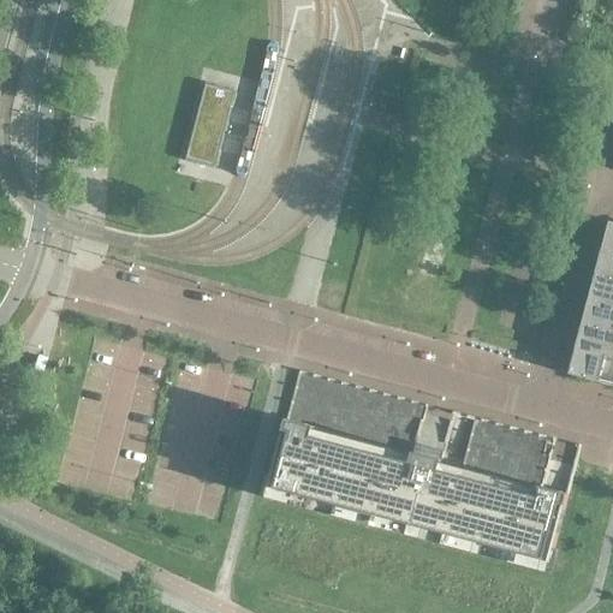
[(439,65),(440,58),(384,42),(372,84),(404,93),(428,100),(439,65)]
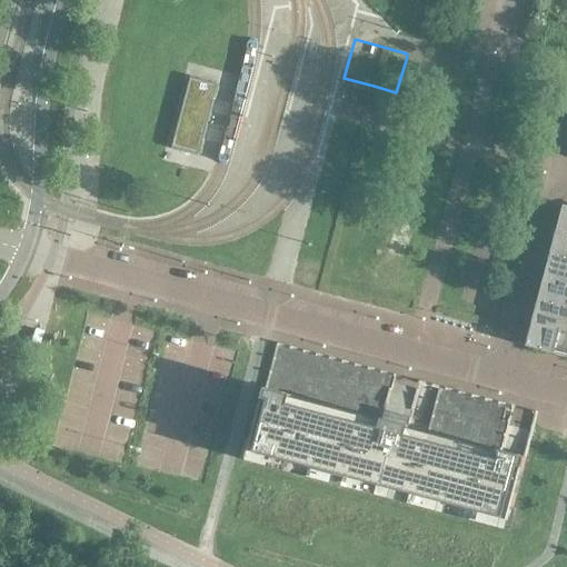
[(200,147),(215,80),(190,75),(176,141),(200,147)]
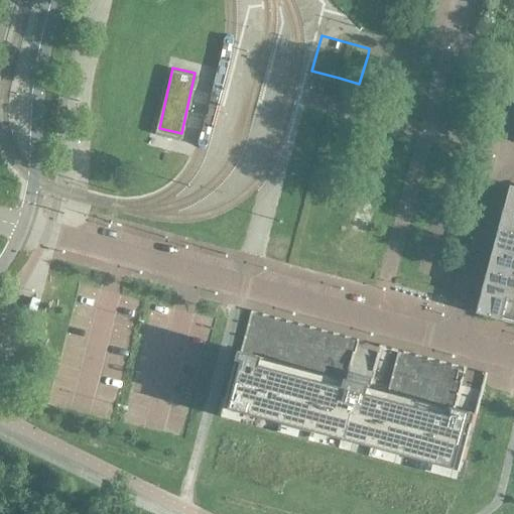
[(503,207),(513,209),(513,185),(509,184),(503,207)]
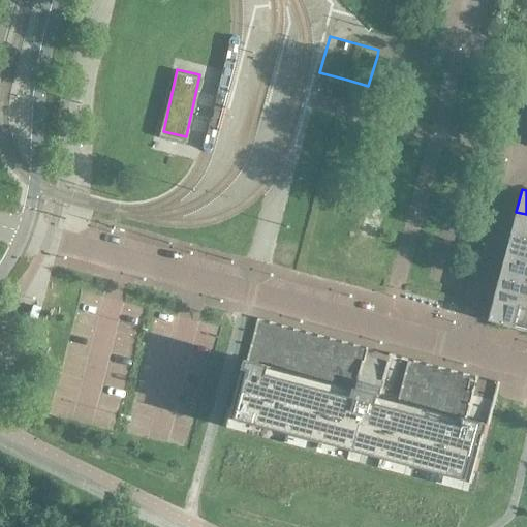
[(509,234),(526,238),(526,214),(516,212),(509,234)]
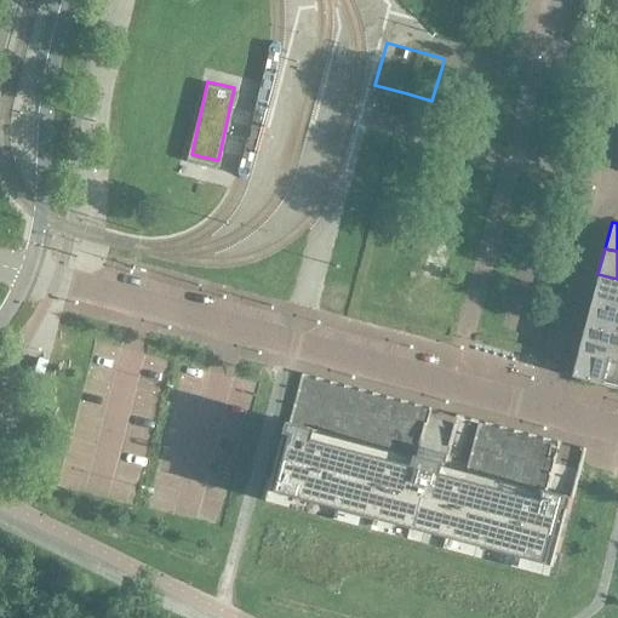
[(591,299),(617,305),(617,279),(598,274),(591,299)]
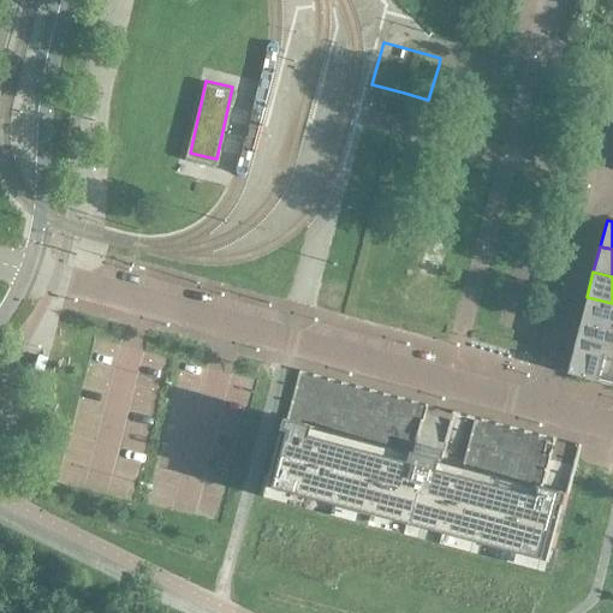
[(579,321),(612,329),(612,303),(587,297),(579,321)]
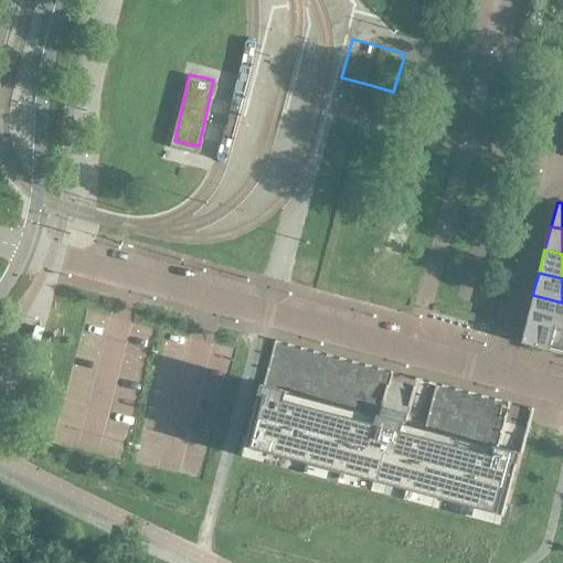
[(527,318),(562,328),(562,303),(532,295),(527,318)]
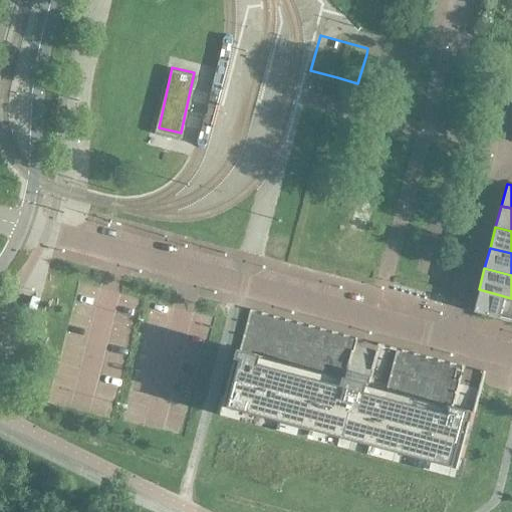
[(473,311),(511,321),(511,298),(479,289),(478,291),(475,294),(474,298),(475,302),(473,311)]
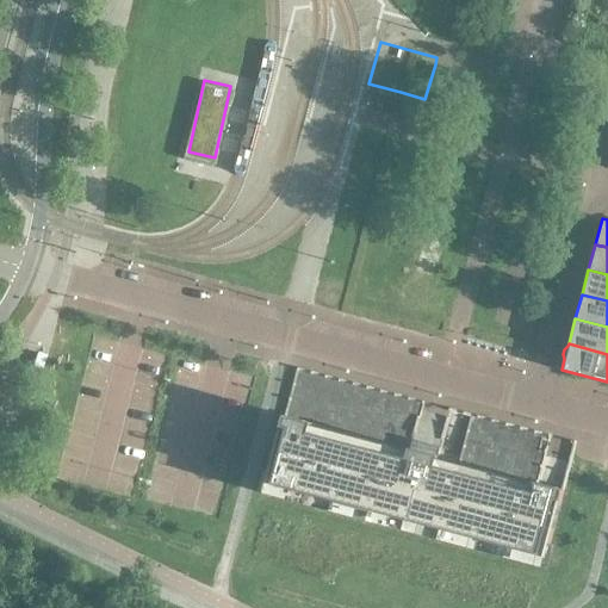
[(296,366),(262,492),(543,566),(563,489),(538,482),(550,433),(448,405),(440,436),(415,430),(423,399),(296,366)]
